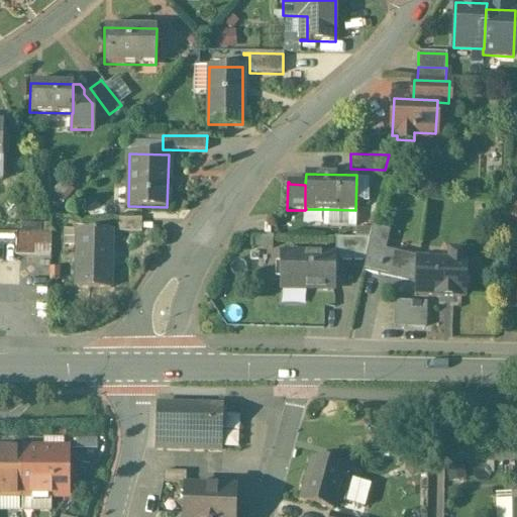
[(516,201),(502,201),(501,210),(516,210),(516,201)]
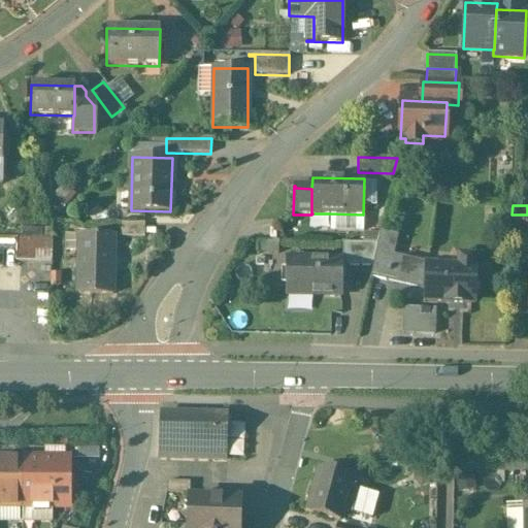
[(363,215),(330,213),(330,231),(363,232),(363,215)]
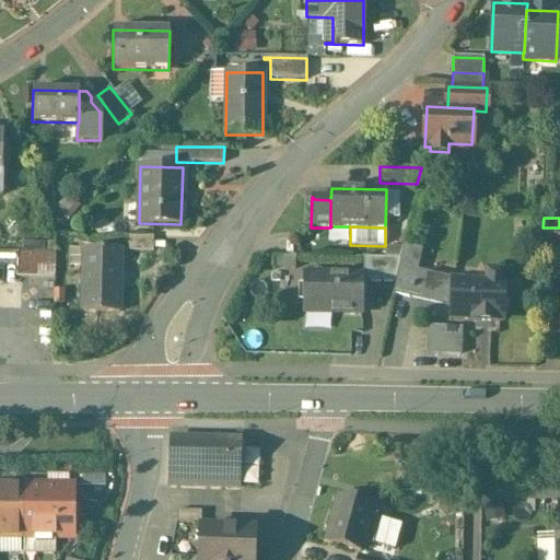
[(559,228),(543,228),(541,249),(559,249),(559,228)]
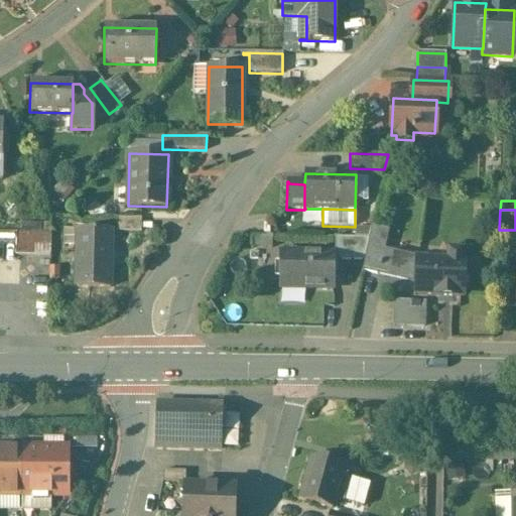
[(141,219),(117,218),(117,232),(141,232),(141,219)]
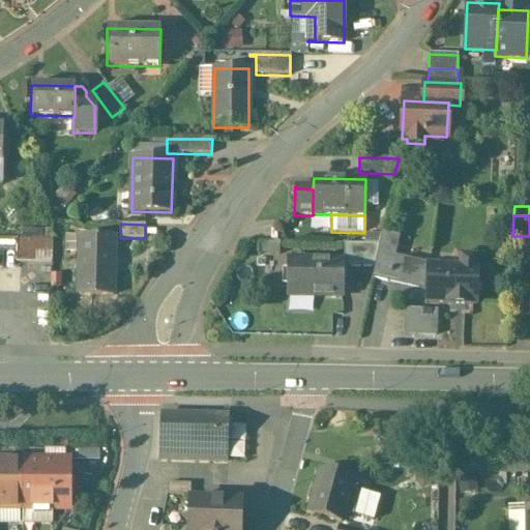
[(114,237),(79,236),(78,295),(113,296),(114,237)]
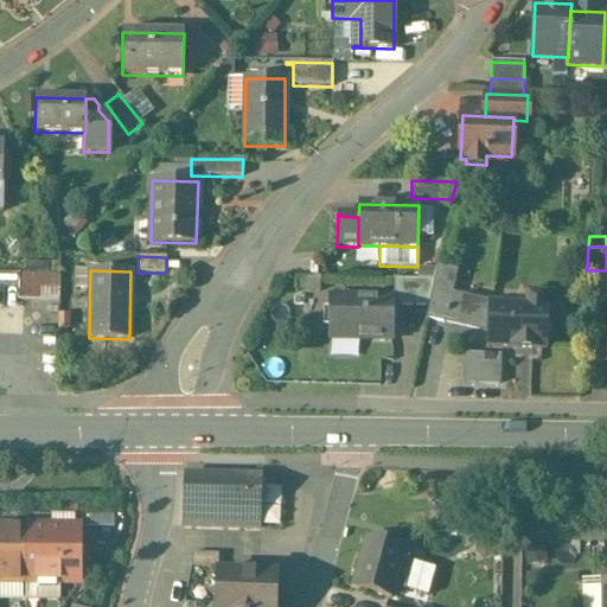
[(59,274),(19,273),(19,300),(59,301),(59,274)]
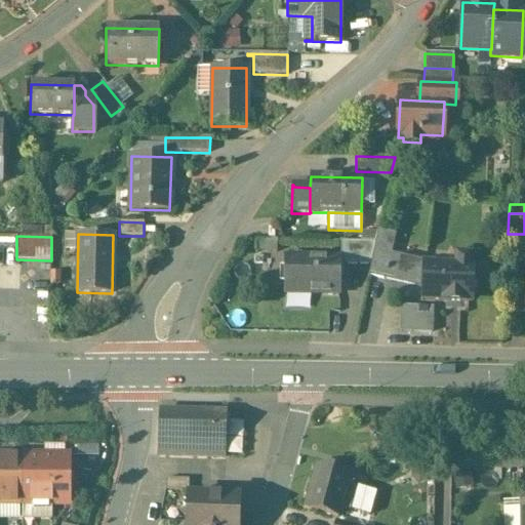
[(375,243),(340,242),(340,258),(340,265),(370,266),(374,247),(375,243)]
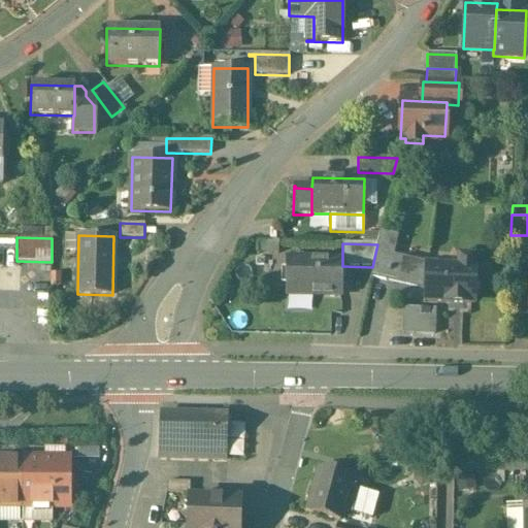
[(393,252),(376,249),(372,267),(370,278),(386,282),(392,257),(393,252)]
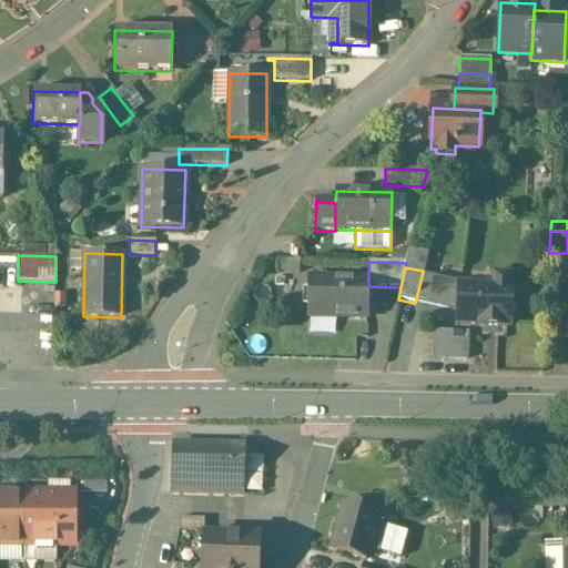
[(493,286),(458,285),(457,313),(456,325),(510,327),(513,287),(510,287),(510,275),(493,274),(493,286)]
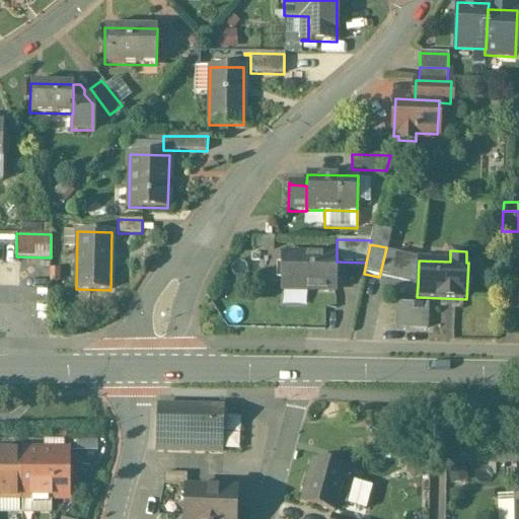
[(419,261),(385,252),(379,277),(418,286),(419,261)]
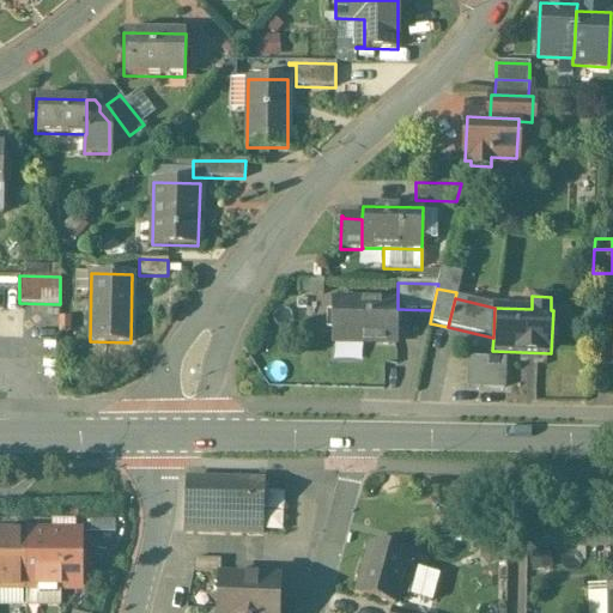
[(398,302),(333,301),(332,343),(396,344),(398,309),(398,302)]
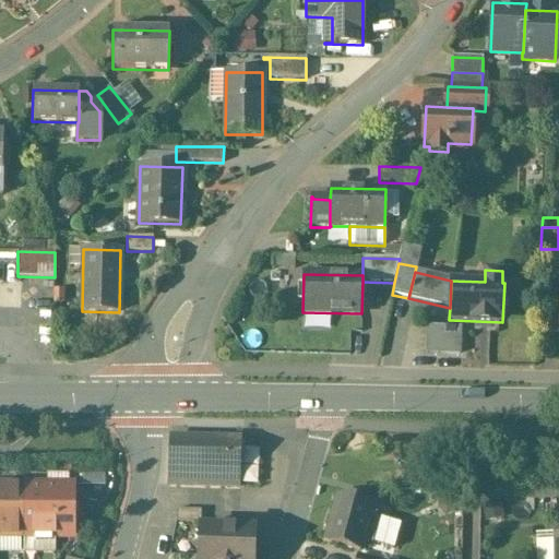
[(425,352),(461,353),(461,324),(425,324),(425,352)]
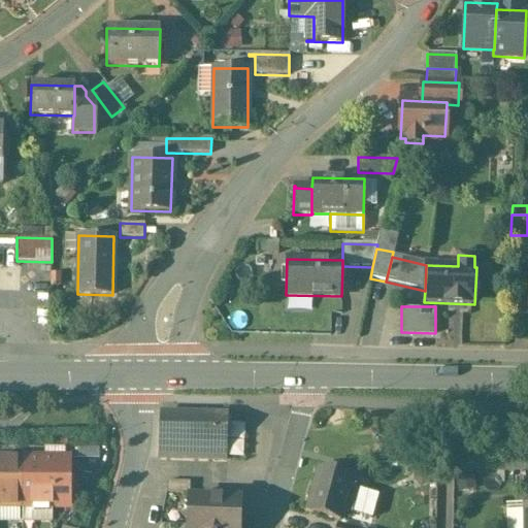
[(226,416),(162,415),(160,459),(225,461),(226,416)]
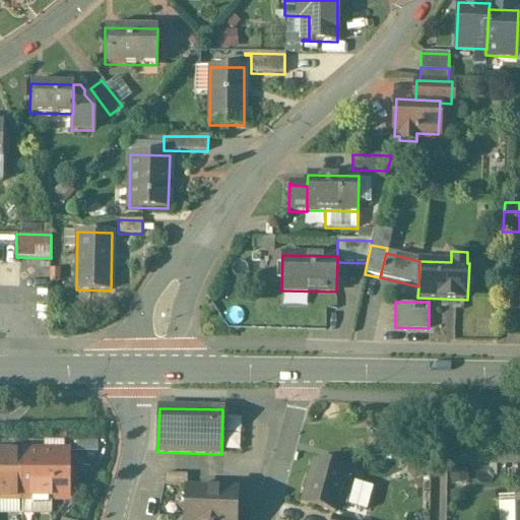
[(0,452),(0,499),(22,500),(22,499),(22,498),(22,453),(0,452)]
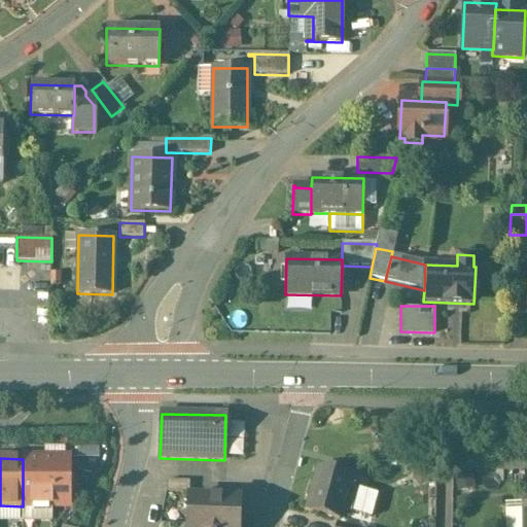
[(68,459),(23,459),(23,504),(23,505),(68,504),(68,459)]
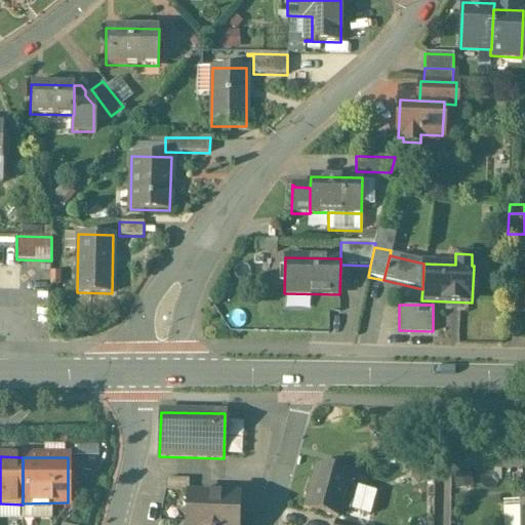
[(350,477),(317,468),(307,508),(338,516),(340,509),(363,515),(369,491),(348,485),(350,477)]
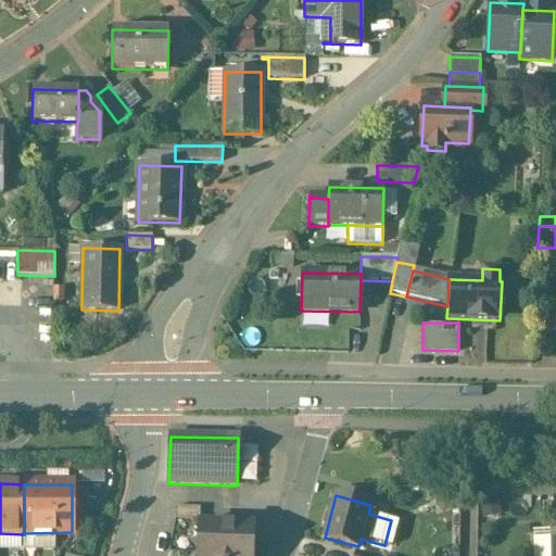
[(200,508),(175,507),(174,520),(200,520),(200,508)]
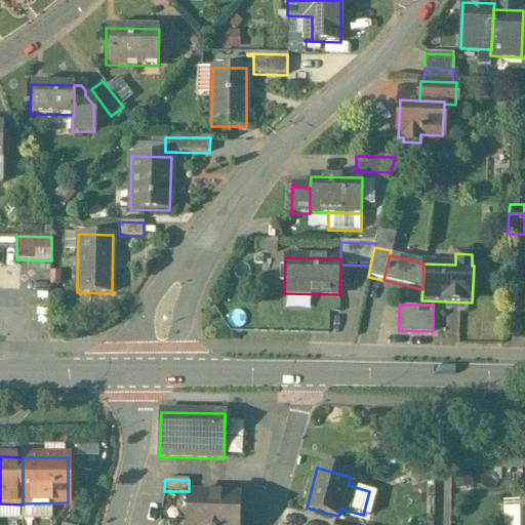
[(237,524),(239,497),(188,495),(188,498),(180,506),(187,513),(187,523),(186,523),(184,524),(237,524)]
